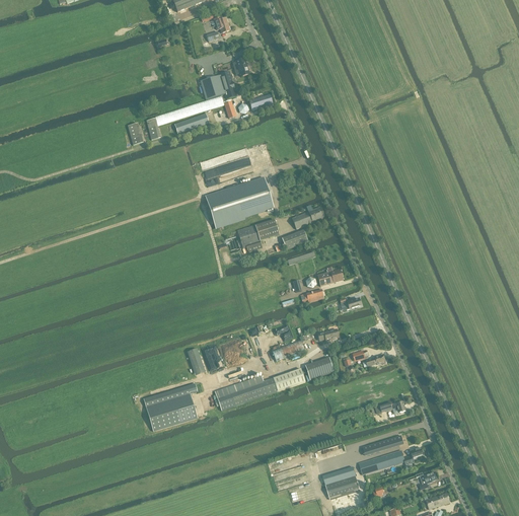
[(172,0),(177,10),(203,0),(172,0)]
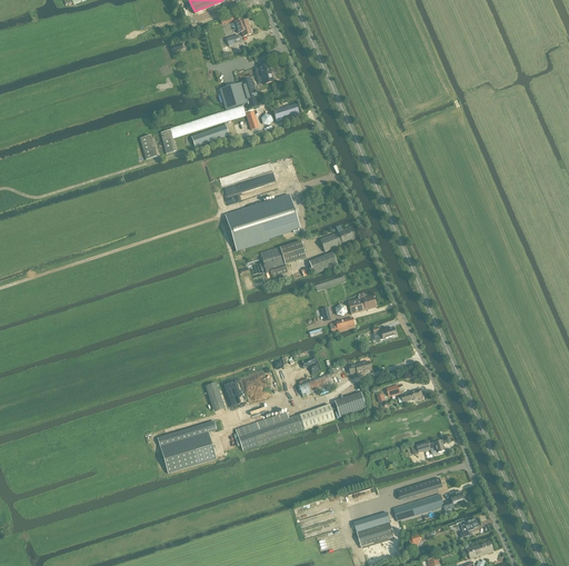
[(242,19),(242,17),(233,19),(238,31),(241,30),(242,35),(252,31),(248,18),(242,19)]
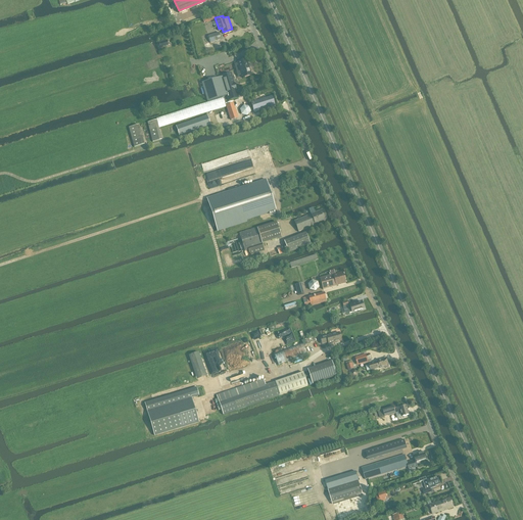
[(219,30),(207,33),(210,40),(221,37),(219,30)]
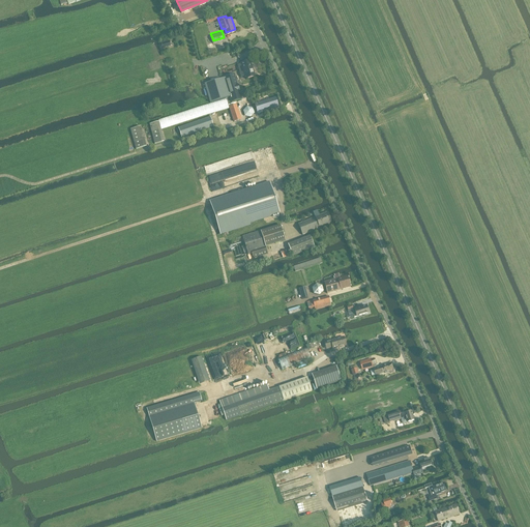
[(249,58),(240,60),(242,67),(243,67),(246,77),(255,74),(249,58)]
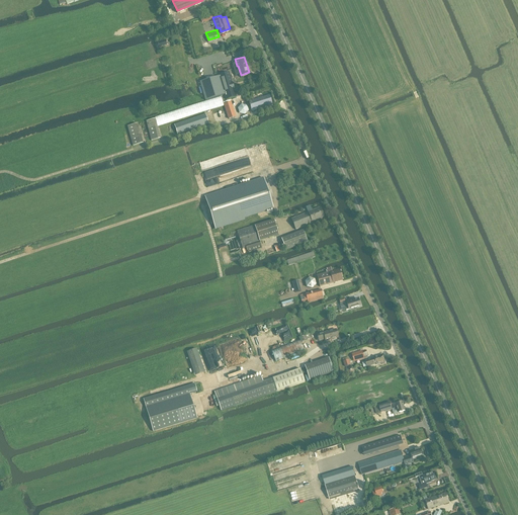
[(220,74),(200,80),(205,97),(225,91),(226,95),(236,93),(236,92),(230,70),(229,70),(220,73),(220,74)]
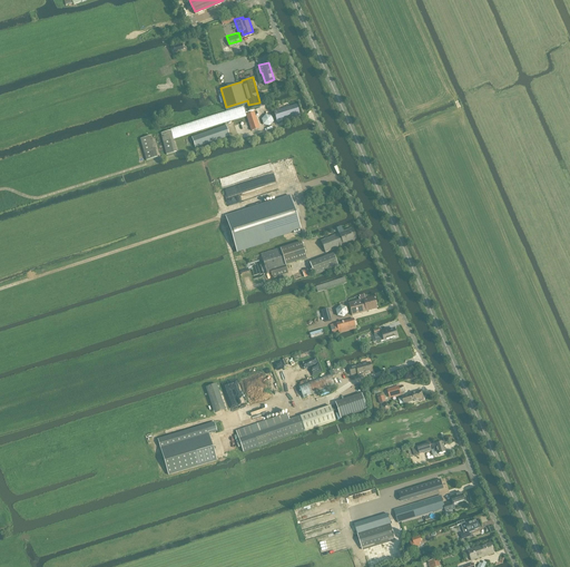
[(287,99),(283,101),(284,106),(274,109),(277,120),(300,113),(296,103),(288,105),(287,99)]
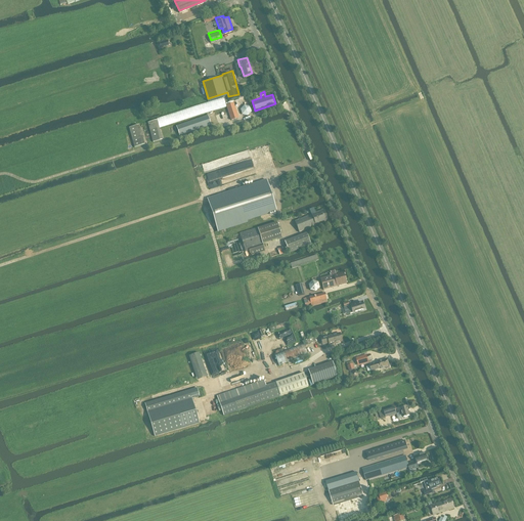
[(250,104),(244,102),(241,106),(242,113),(248,114),(251,110),(250,104)]
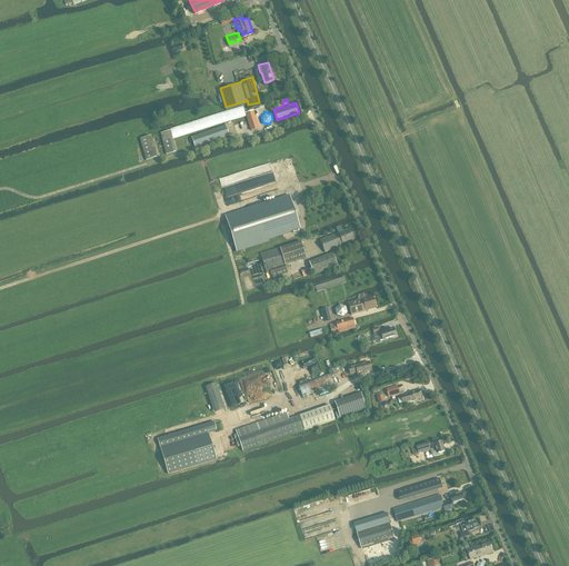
[(253,117),(248,119),(251,128),(257,126),(253,117)]
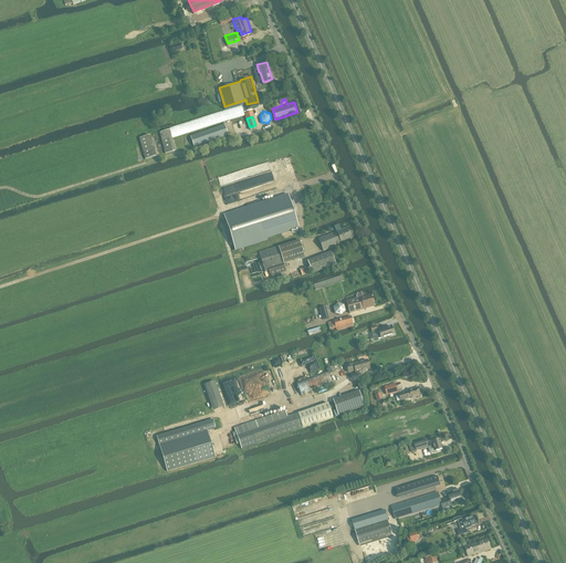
[(228,133),(224,122),(190,134),(194,145),(228,133)]
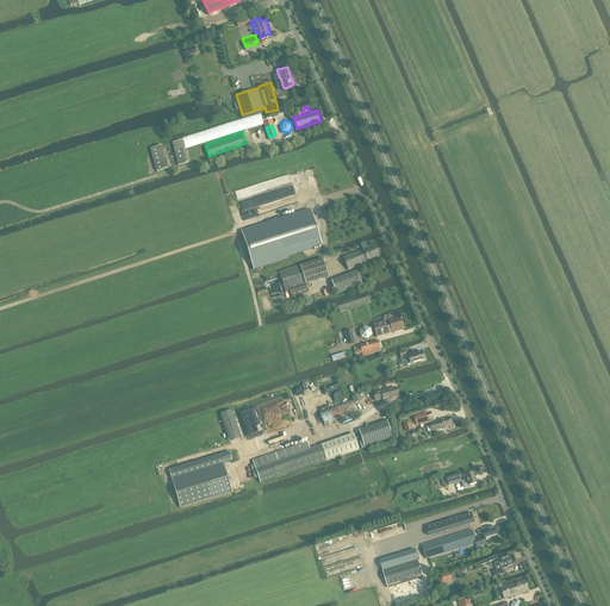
[(182,137),(172,139),(174,149),(185,147),(182,137)]
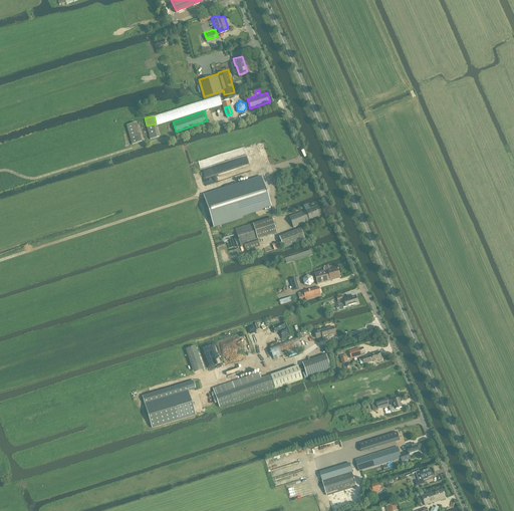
[(261,174),(203,192),(213,223),(271,205),(261,174)]
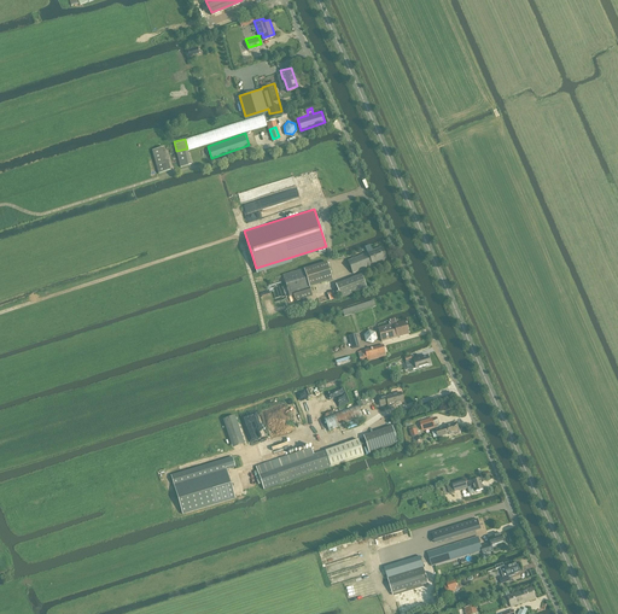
[(369,243),(365,245),(367,250),(348,258),(353,270),(386,258),(382,245),(372,249),(369,243)]
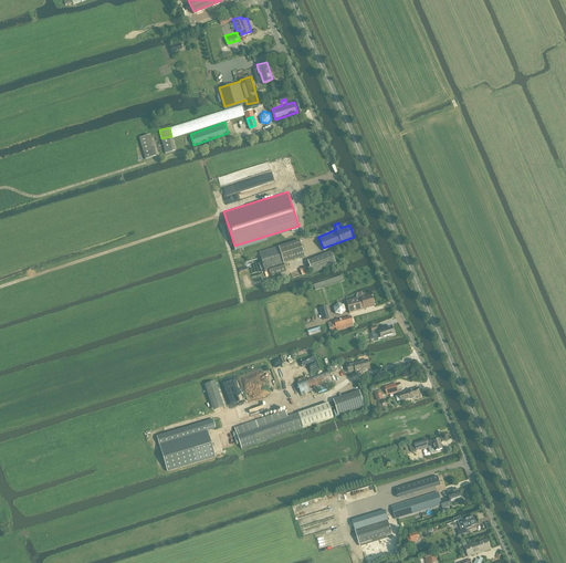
[(278,243),(259,250),(264,269),(269,268),(270,271),(272,273),(286,269),(283,261),(304,254),(299,237),(278,243)]
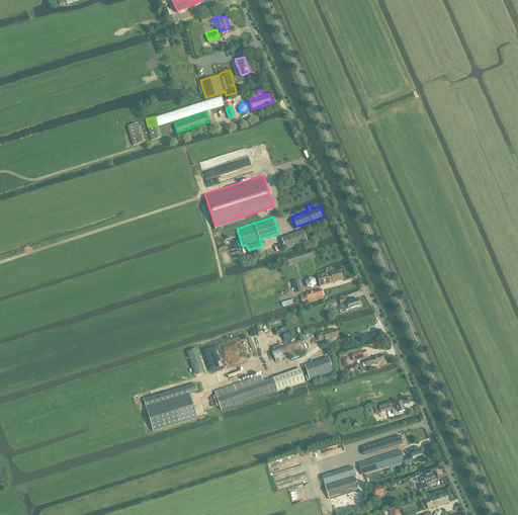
[(313,250),(286,258),(288,263),(315,254),(313,250)]
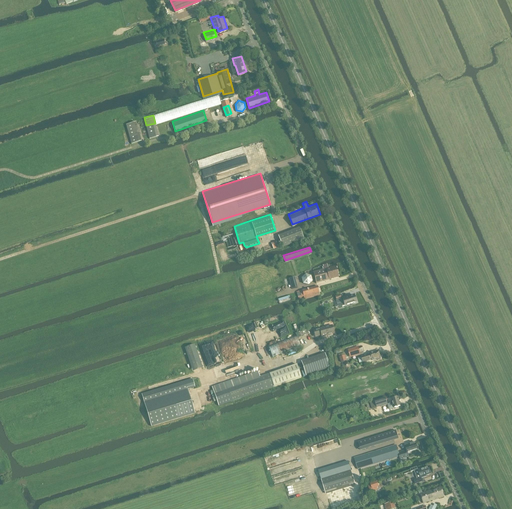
[(313,270),(316,281),(338,275),(335,264),(328,266),(327,261),(323,262),(323,264),(322,265),(323,267),(313,270)]
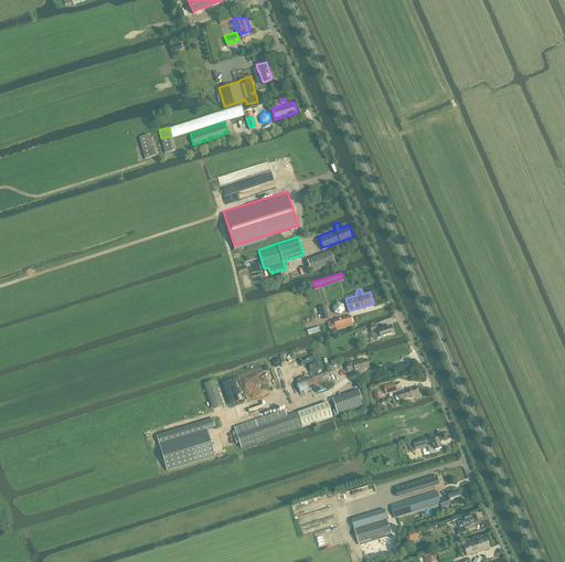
[(343,301),(337,300),(332,305),(334,310),(340,313),(344,308),(343,301)]
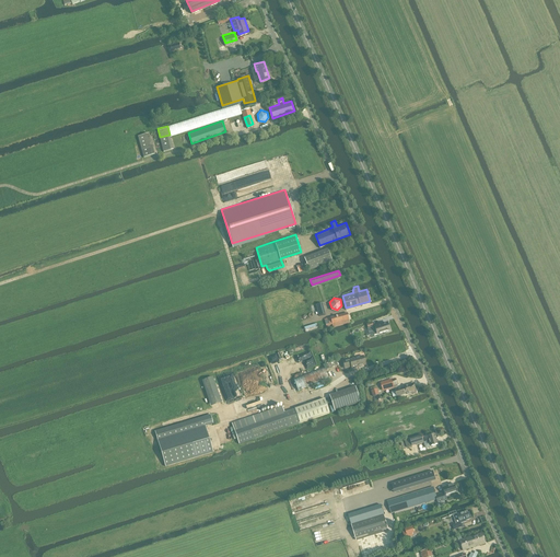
[(322,301),(316,302),(318,313),(319,313),(325,312),(322,301)]
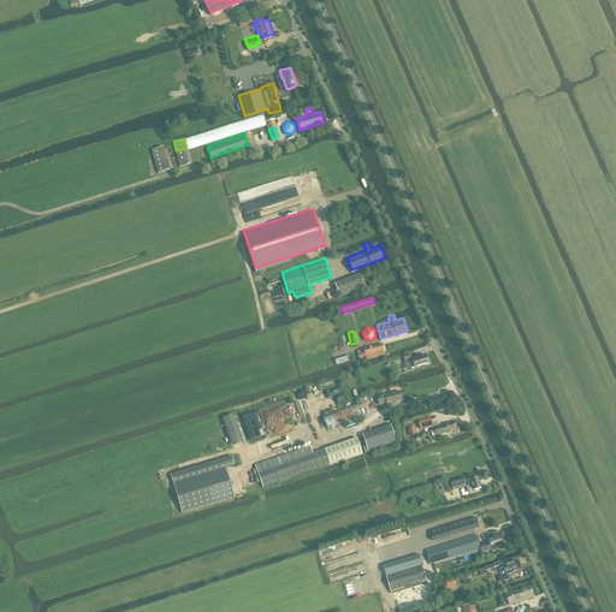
[(381,342),(356,349),(359,356),(365,354),(366,357),(385,351),(381,342)]
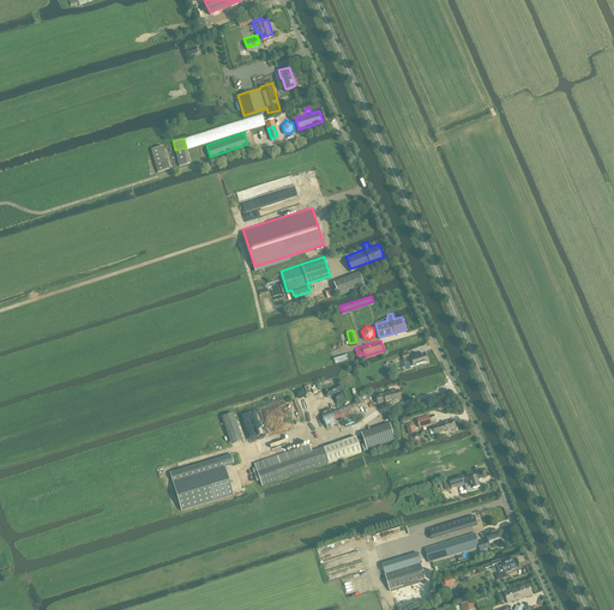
[(408,350),(402,352),(403,356),(408,355),(410,364),(427,358),(425,351),(420,352),(420,351),(409,355),(408,350)]
